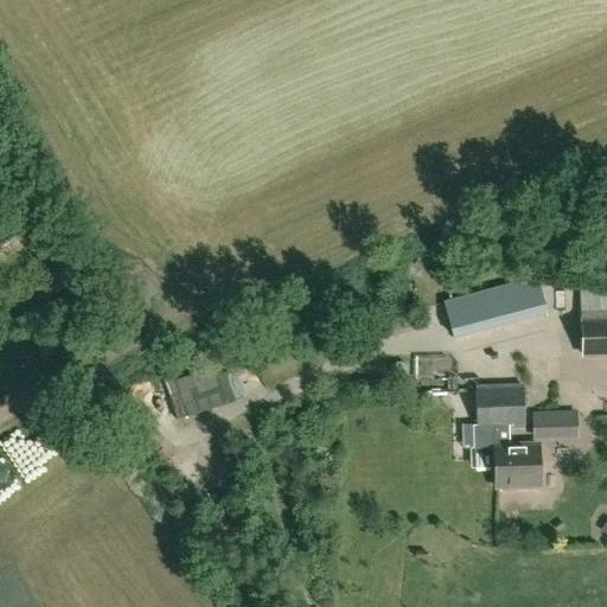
[(536,281),(445,306),(454,340),(545,315),(536,281)]
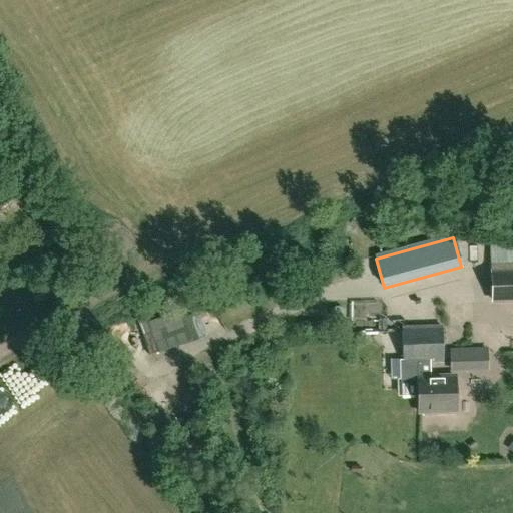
[(491,299),(512,298),(512,270),(510,270),(510,265),(491,265),(491,299)]
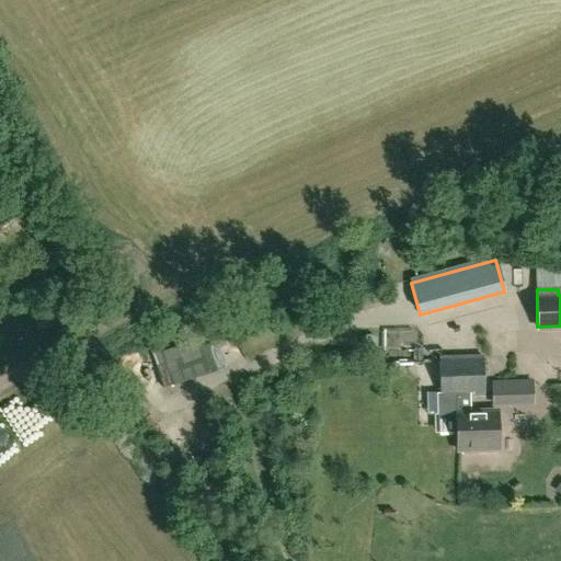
[(204,336),(156,353),(168,388),(216,371),(204,336)]
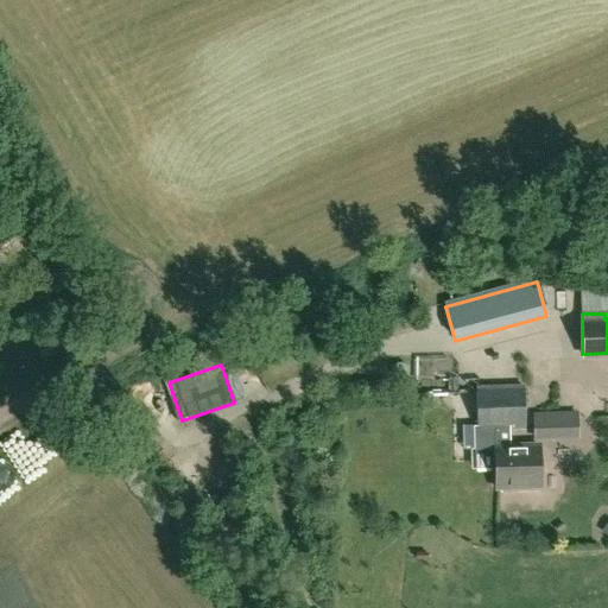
[(475,450),(469,450),(470,469),(495,468),(495,487),(540,486),(539,447),(510,448),(510,429),(524,429),(523,386),(476,387),(477,428),(474,428),(475,450)]
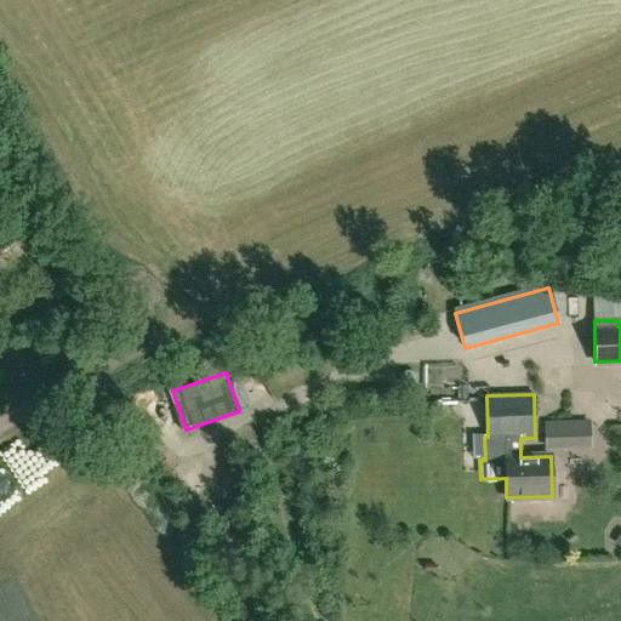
[(567,450),(565,422),(543,423),(545,450),(567,450)]
